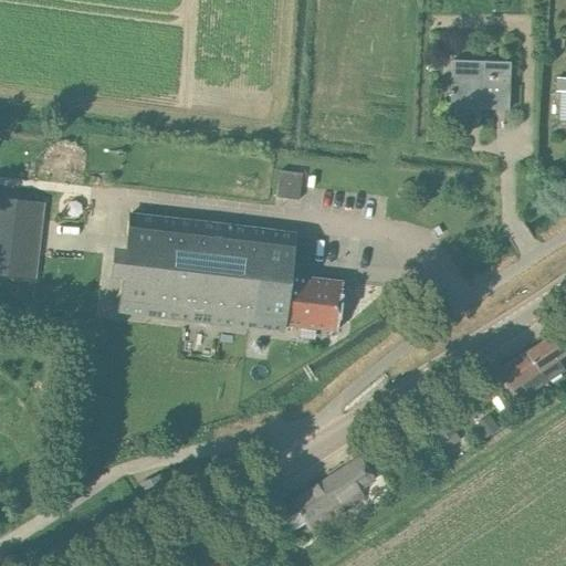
[(449,108),(475,109),(509,111),(510,62),(450,60),(449,108)]
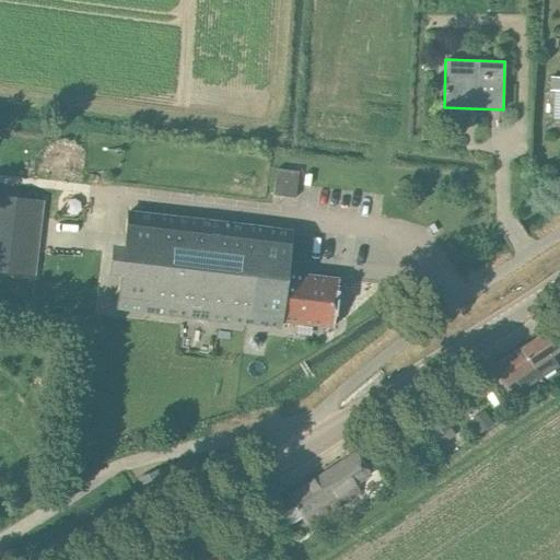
[(277,168),(273,196),(295,198),(299,172),(277,168)]
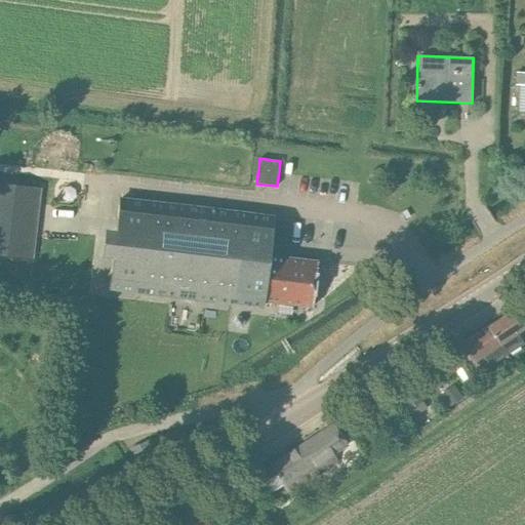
[(0,253),(32,257),(40,187),(0,182),(0,253)]
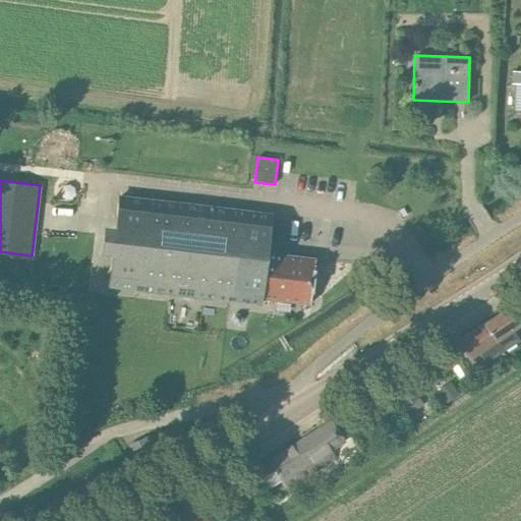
[(108,287),(111,288),(258,304),(258,298),(309,303),(313,262),(314,259),(265,253),(270,215),(118,197),(108,287)]
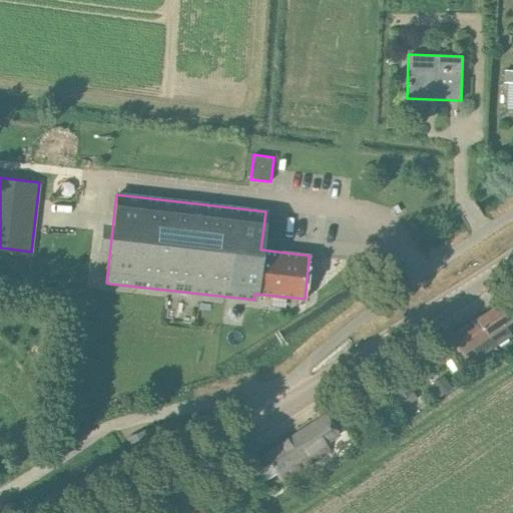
[(501,303),(477,319),(494,346),(510,336),(508,332),(504,326),(512,320),(503,306),(501,303)]
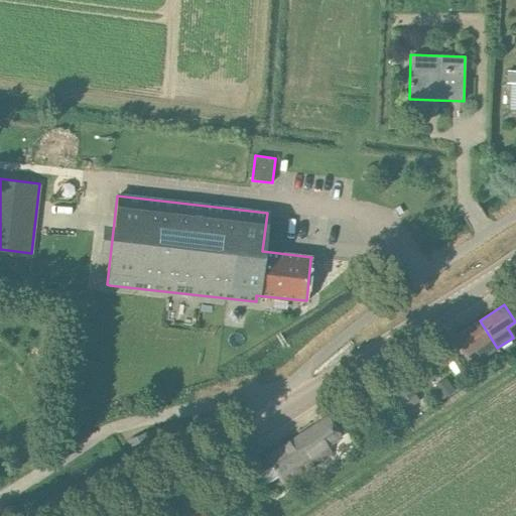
[(456,338),(449,342),(455,351),(461,347),(466,354),(475,349),(481,359),(497,348),(480,320),(455,337),(456,338)]
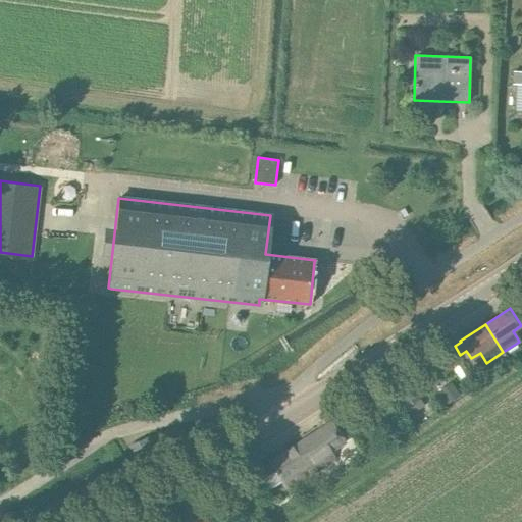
[(395,390),(405,407),(410,415),(423,407),(408,382),(395,390)]
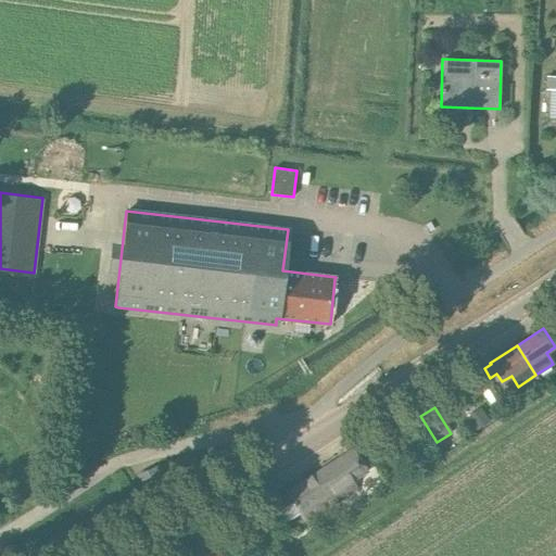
[(480,408),(465,418),(474,430),(475,432),(490,422),(488,420),(480,408)]
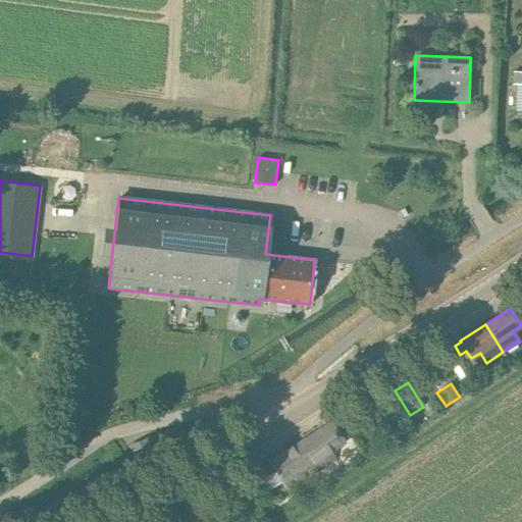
[(275,470),(260,479),(267,491),(282,481),(286,487),(333,458),(331,454),(345,445),(338,435),(329,422),(270,461),(275,470)]
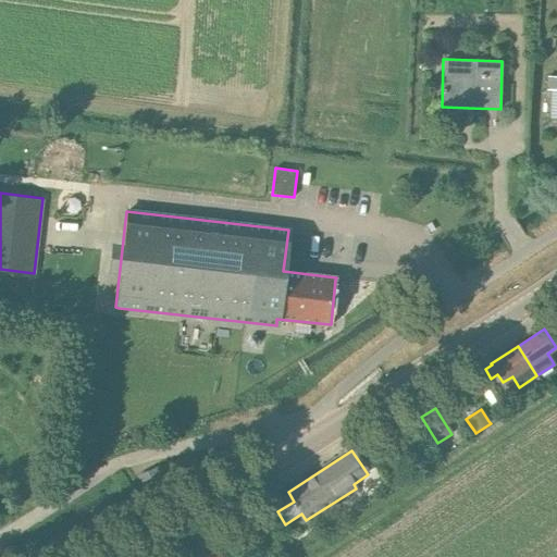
[(140,503),(128,509),(134,518),(145,512),(140,503)]
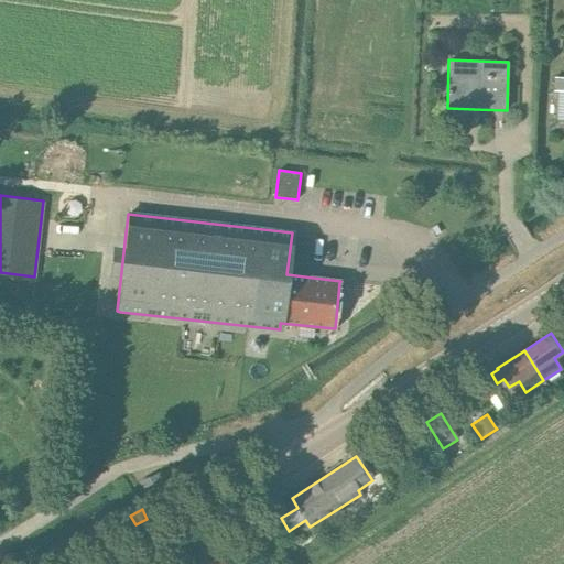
[(227,563),(217,548),(196,560),(198,563),(227,563)]
